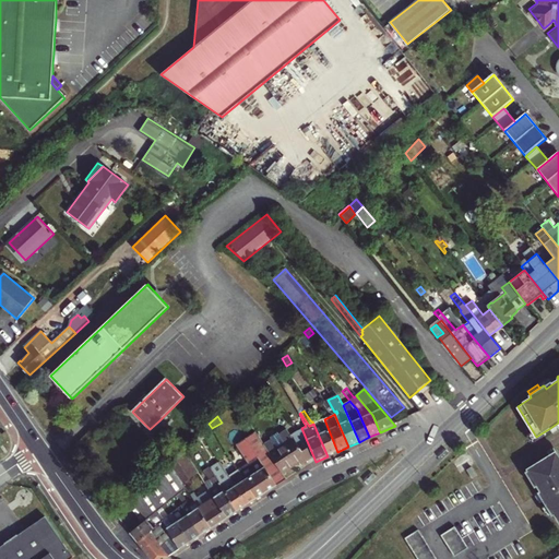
[(328,456),(337,452),(324,419),(319,421),(313,424),(328,456)]
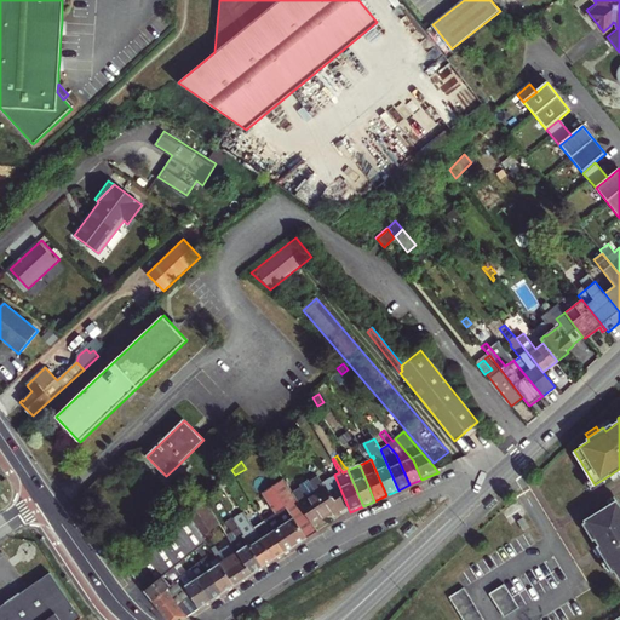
[(256,483),(275,515),(296,547),(317,533),(314,527),(299,504),(277,469),(256,483)]
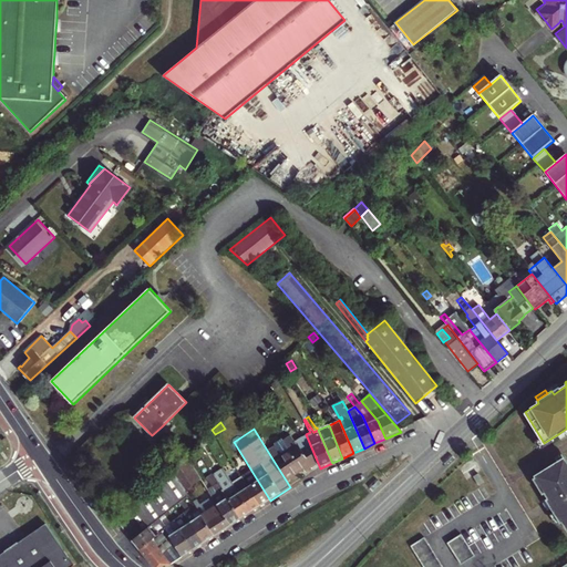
[(274,461),(287,482),(303,470),(306,472),(318,463),(306,434),(300,437),(292,442),(295,445),(274,461)]
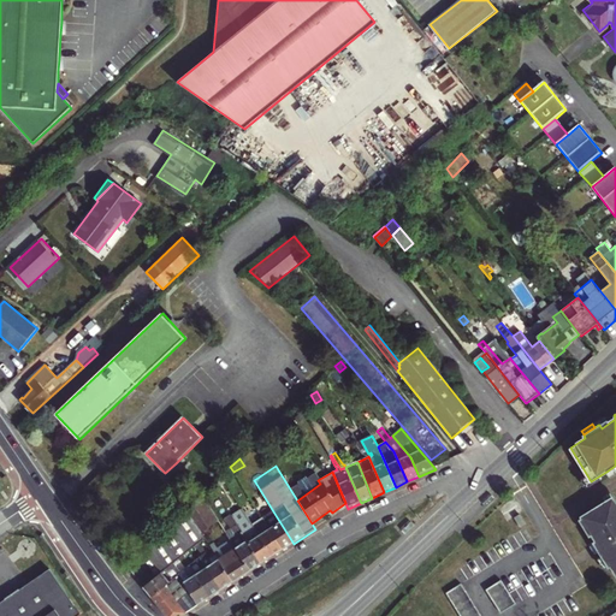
[(591,481),(587,475),(581,479),(587,487),(602,479),(600,475),(591,481)]
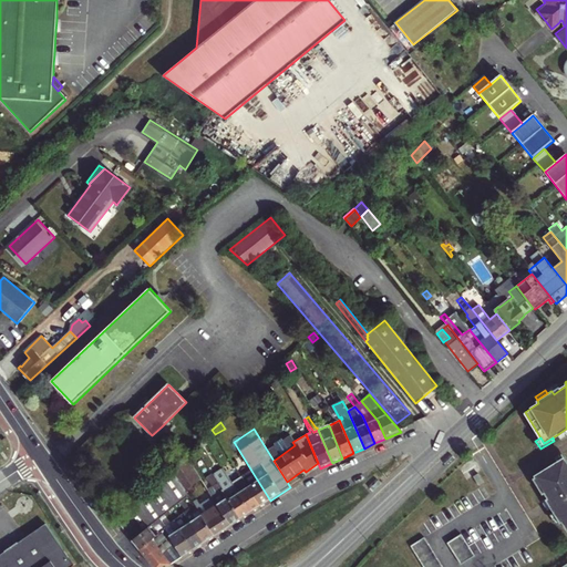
[(204,439),(195,446),(198,452),(207,444),(204,439)]
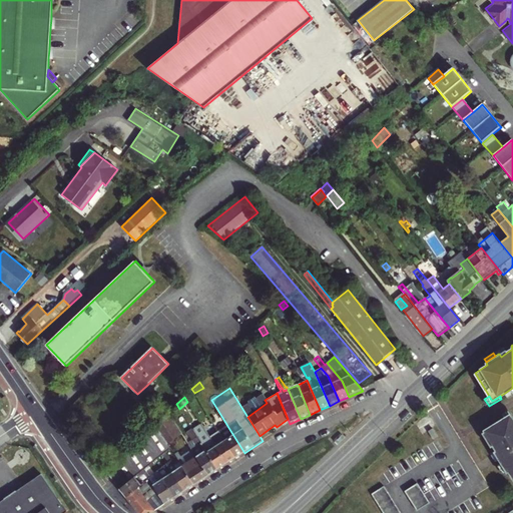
[(168,412),(171,417),(179,409),(176,404),(168,412)]
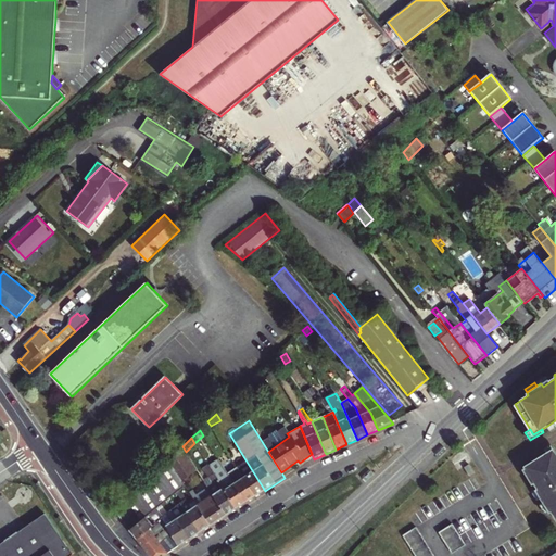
[(545,449),(548,453),(553,450),(555,454),(555,449),(552,443),(545,449)]
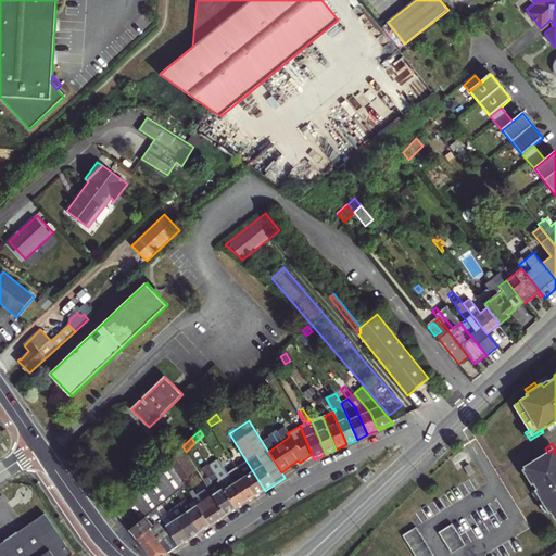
[(198,471),(186,452),(182,446),(169,460),(182,481),(198,471)]
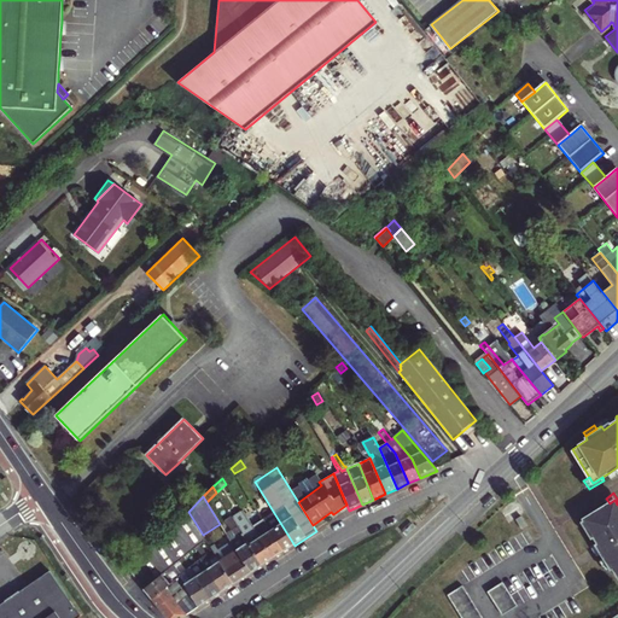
[(610,503),(581,522),(592,538),(596,536),(599,541),(605,551),(601,553),(604,558),(611,569),(614,567),(617,571),(617,505),(614,500),(610,503)]
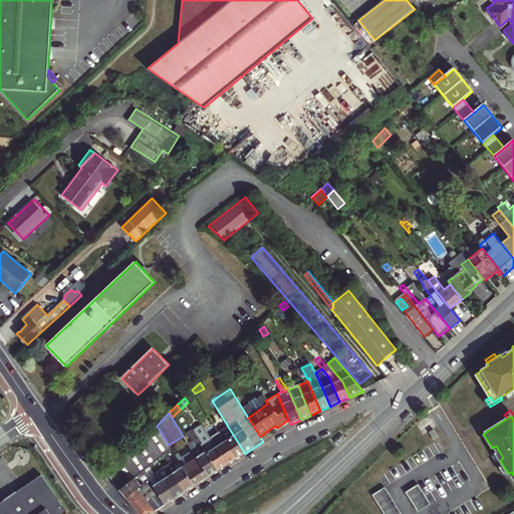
[(213,423),(236,460),(242,456),(245,454),(228,427),(225,428),(219,419),(213,423)]
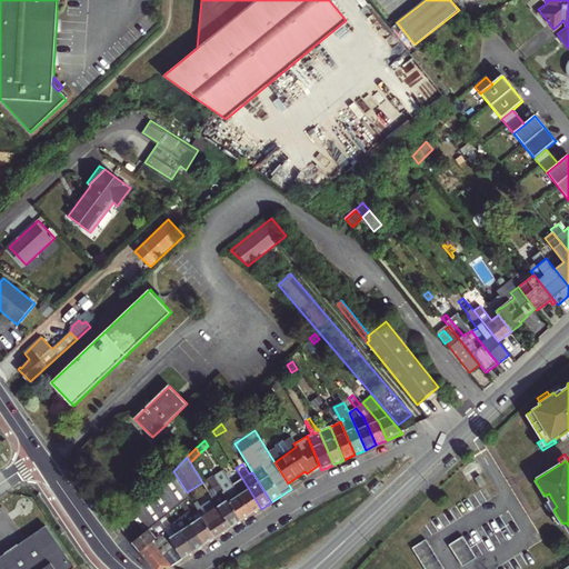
[(225,472),(229,479),(251,516),(261,509),(236,468),(228,473),(227,471),(225,472)]
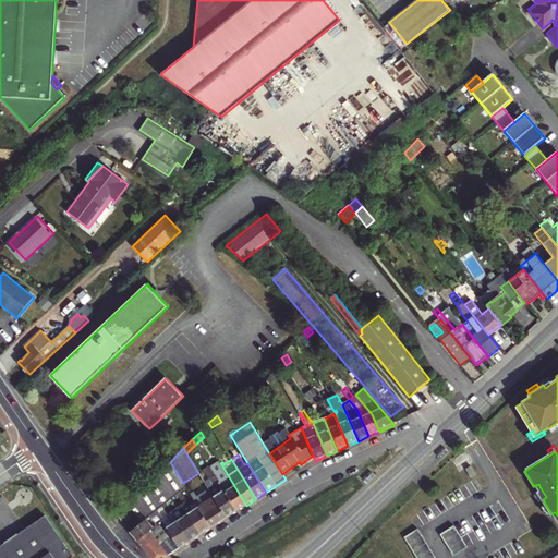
[(246,506),(225,470),(223,471),(217,460),(208,464),(209,465),(209,466),(237,511),(246,506)]
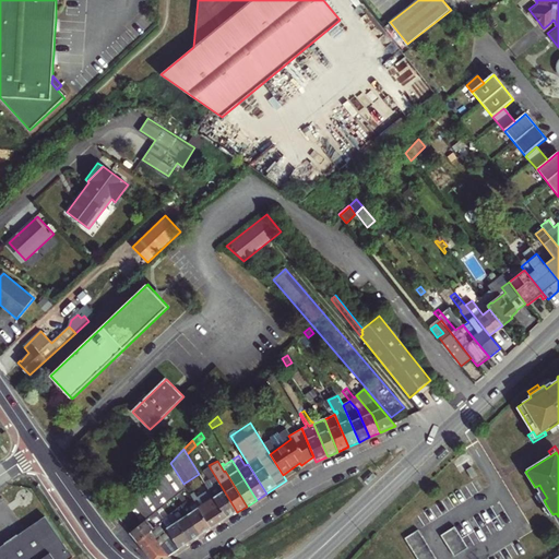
[(164,507),(168,503),(177,497),(179,496),(187,489),(183,484),(170,463),(116,515),(130,533),(164,507)]
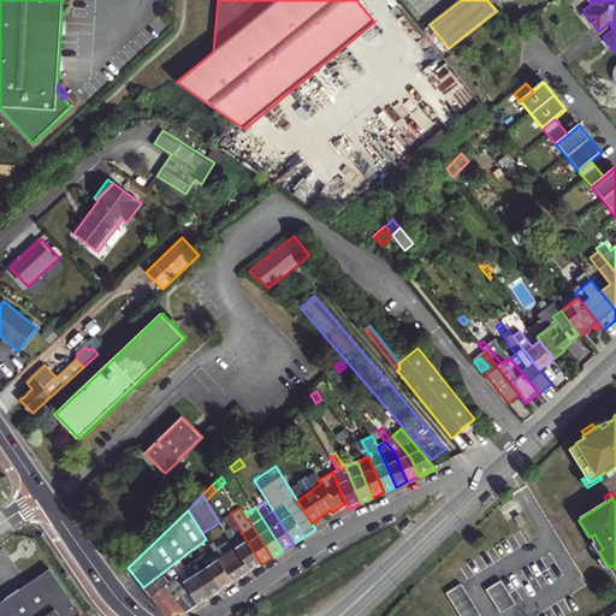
[(527,523),(521,514),(515,517),(521,527),(527,523)]
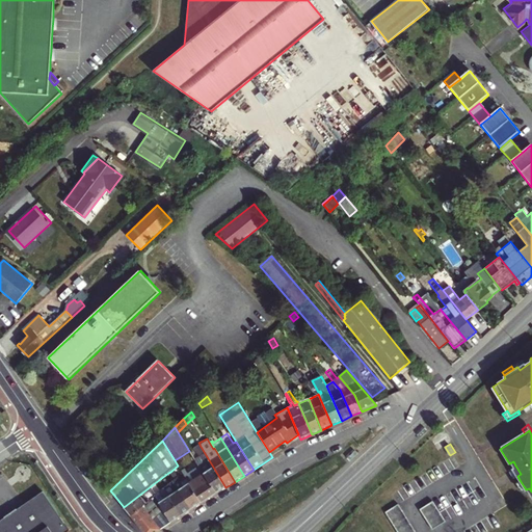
[(225,487),(200,445),(193,448),(200,457),(195,460),(198,467),(216,495),(225,487)]
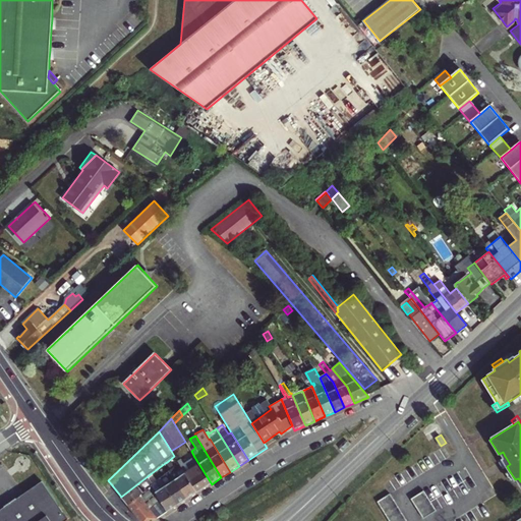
[(212,484),(194,457),(184,464),(181,460),(177,462),(178,464),(183,471),(196,494),(212,484)]
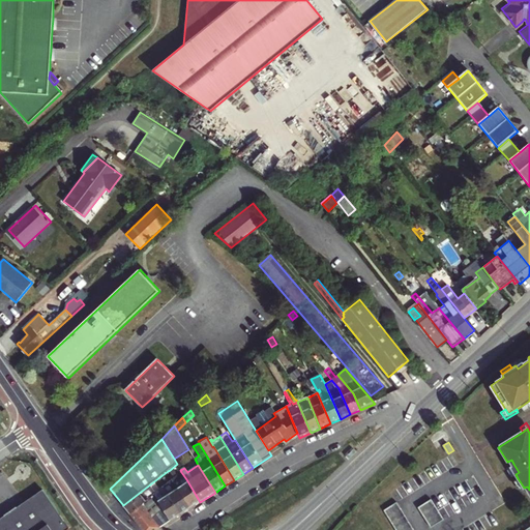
[(173,479),(168,471),(159,477),(163,481),(166,486),(172,480),(173,479)]
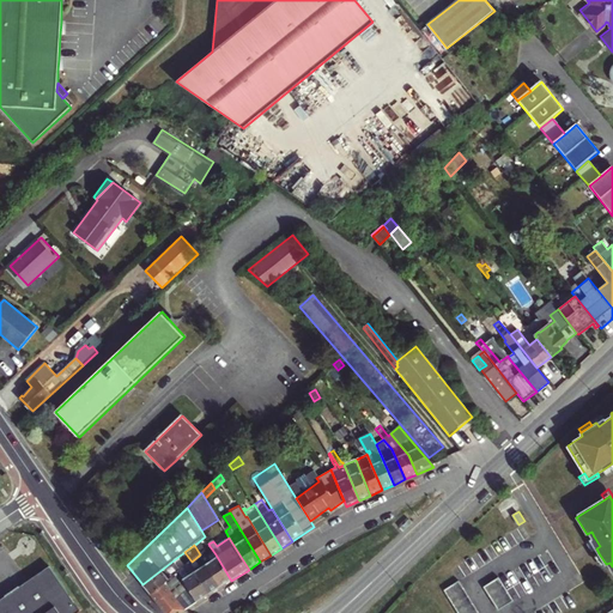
[(200,554),(199,556),(220,588),(231,581),(216,554),(210,558),(205,551),(202,552),(200,554)]
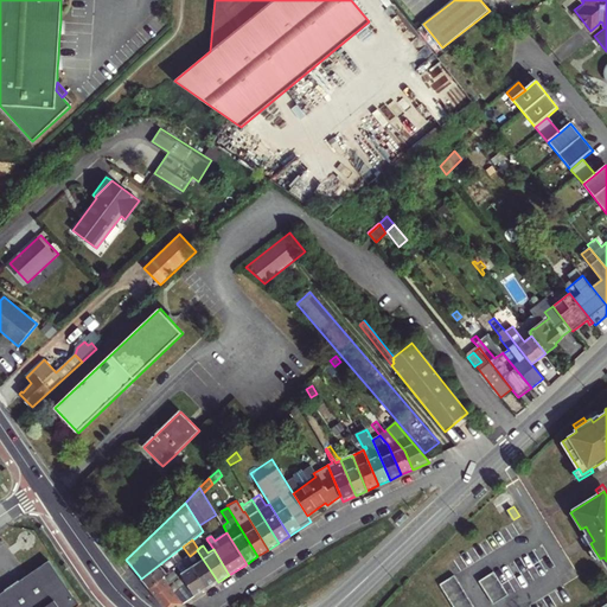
[(593,548),(589,550),(596,561),(600,558),(593,548)]
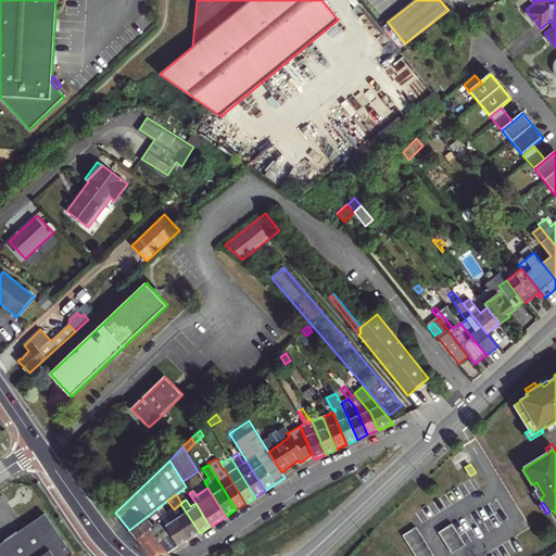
[(129,530),(137,540),(154,526),(151,521),(161,514),(166,509),(163,504),(129,530)]
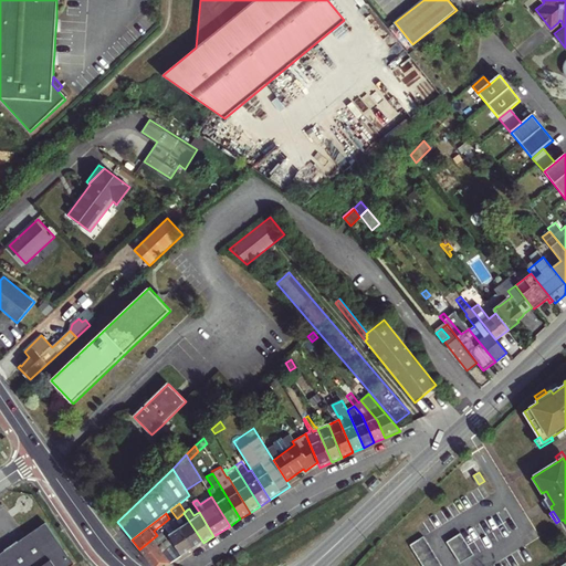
[(203,543),(184,513),(177,519),(175,521),(192,549),(203,543)]
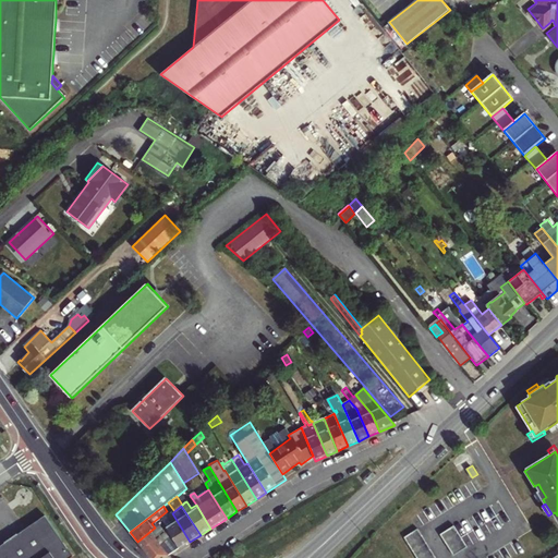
[(164,520),(162,521),(180,549),(190,542),(172,513),(164,520)]
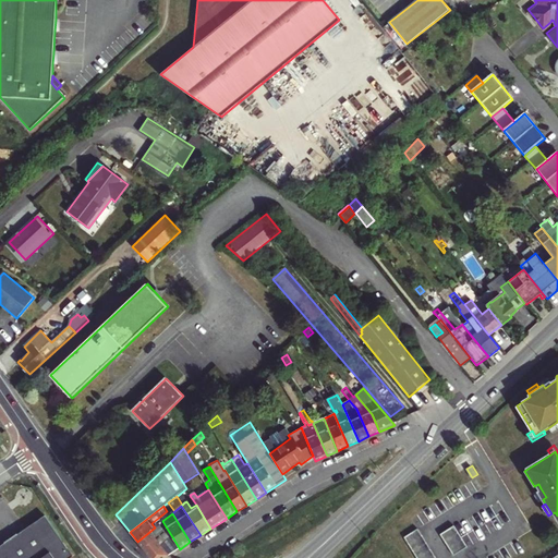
[(71,557),(73,556),(46,516),(0,546),(0,557),(71,557)]
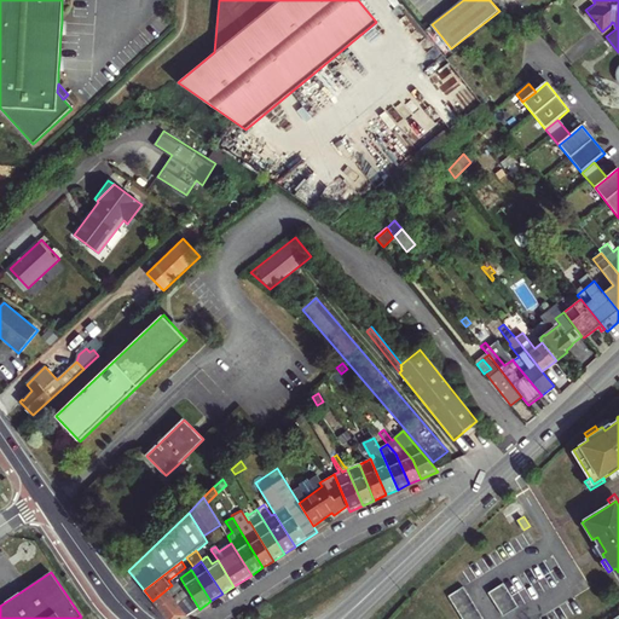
[(168,580),(172,585),(180,578),(181,577),(179,572),(168,580)]
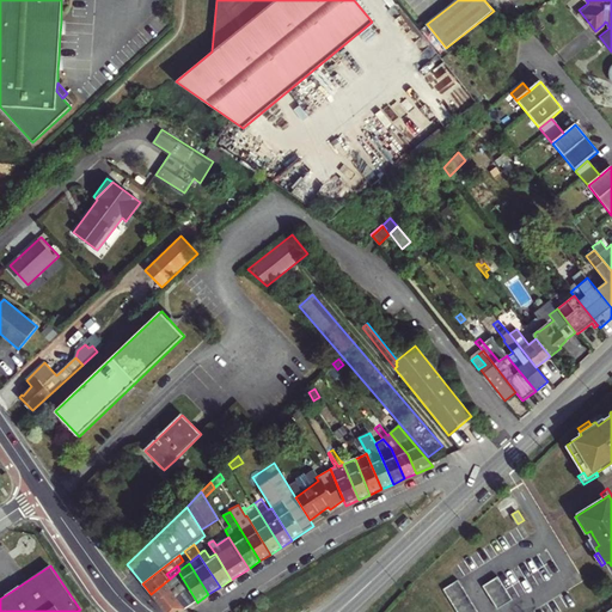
[(182,611),(197,603),(178,571),(170,579),(151,594),(164,611),(182,611)]
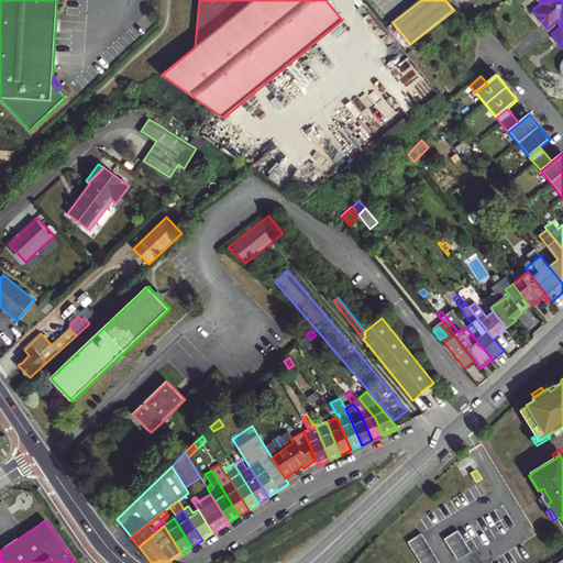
[(473,552),(460,530),(445,539),(459,561),(473,552)]
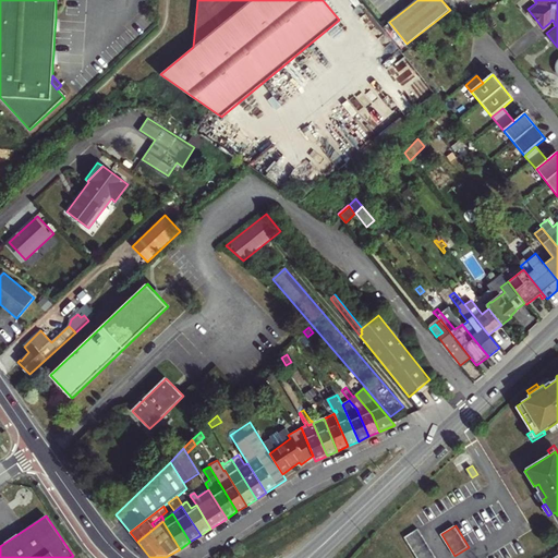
[(437,557),(419,529),(405,537),(410,544),(417,557),(437,557)]
